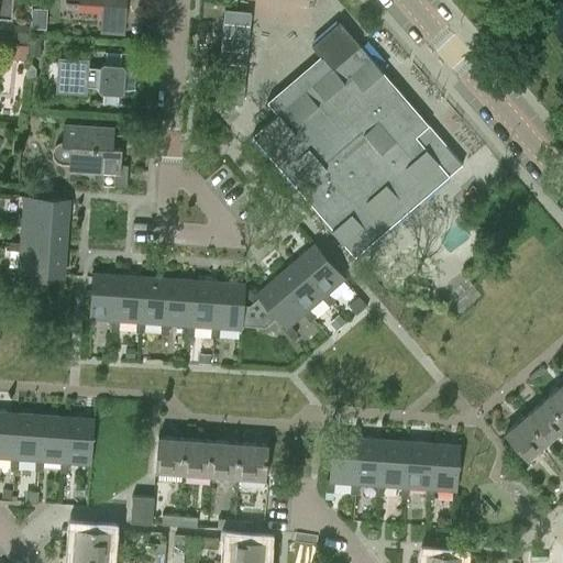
[(0,0),(0,17),(12,18),(12,0),(0,0)]
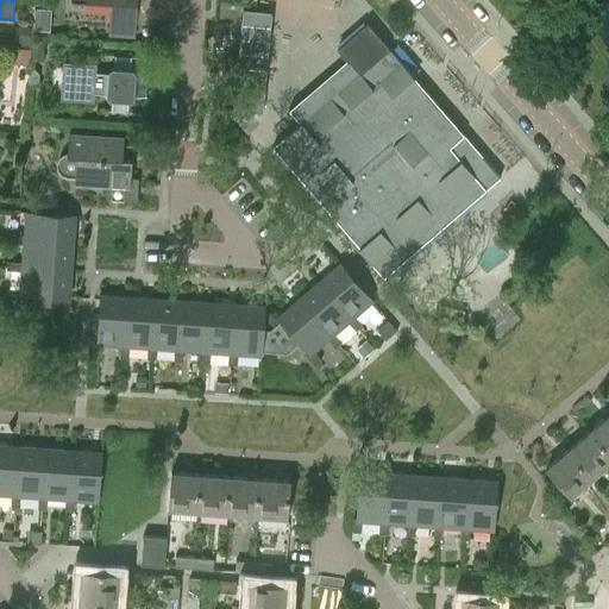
[(151,24),(152,0),(71,0),(71,1),(85,2),(85,0),(108,0),(112,0),(110,32),(136,35),(136,23),(151,24)]
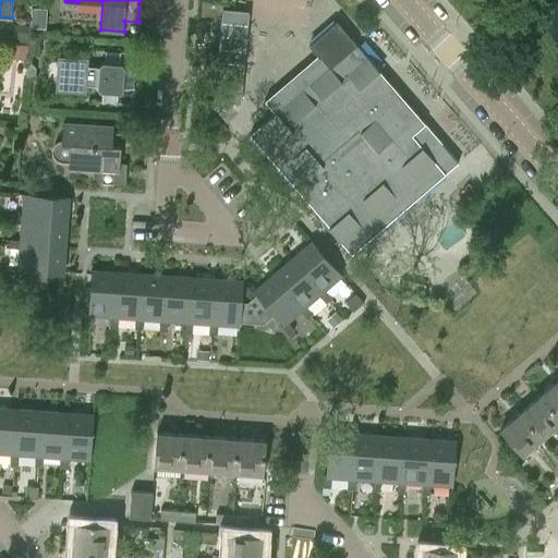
[(241,7),(215,4),(207,96),(234,97),(241,7)]
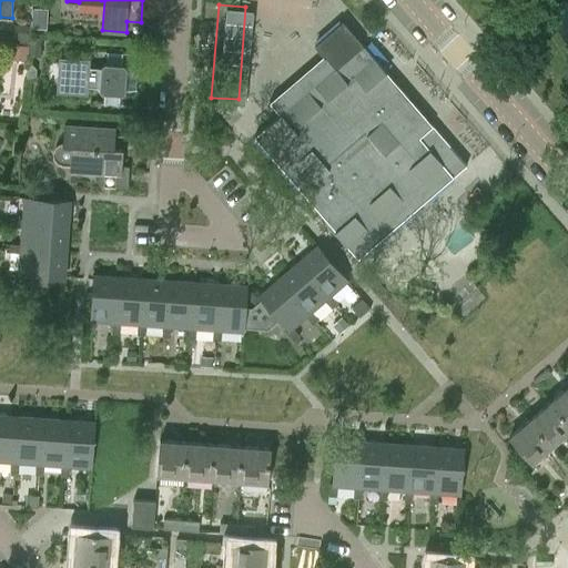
[(43,13),(30,12),(29,31),(42,32),(43,13)]
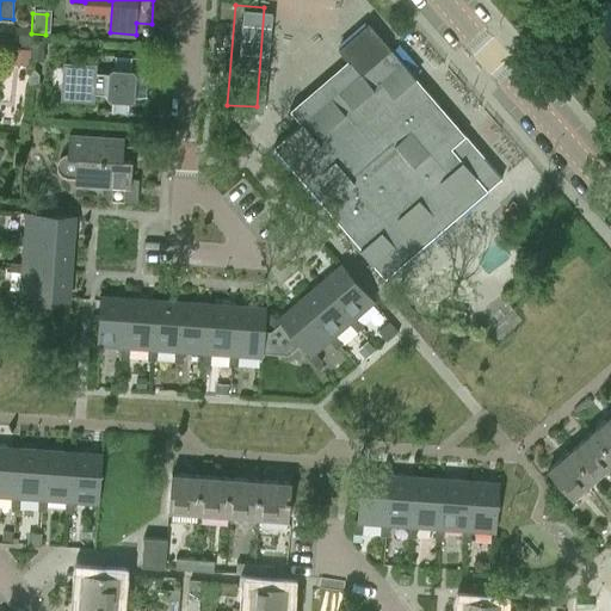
[(483,156),(390,49),(368,20),(366,22),(368,23),(340,47),(339,45),(338,47),(349,59),(289,110),(301,123),(273,147),(360,247),(358,248),(384,278),(501,177),(483,156)]
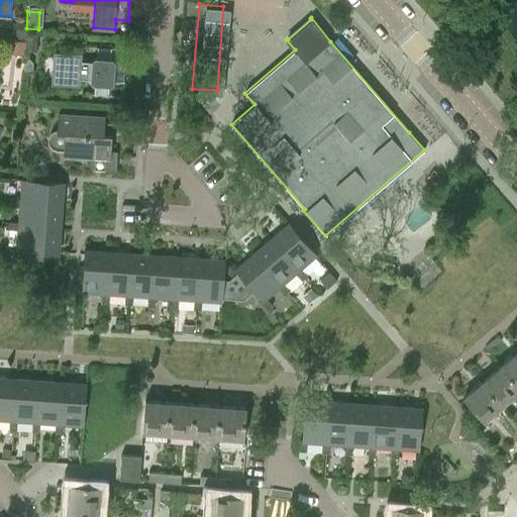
[(25,40),(26,29),(12,29),(12,39),(25,40)]
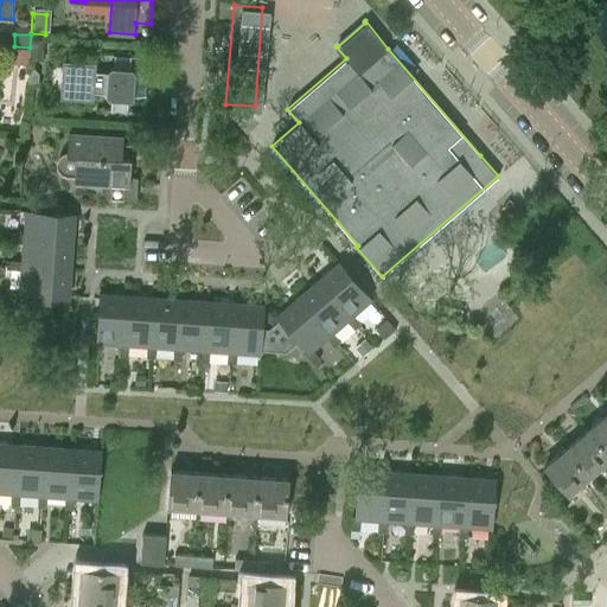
[(42,59),(43,40),(31,39),(31,49),(30,58),(42,59)]
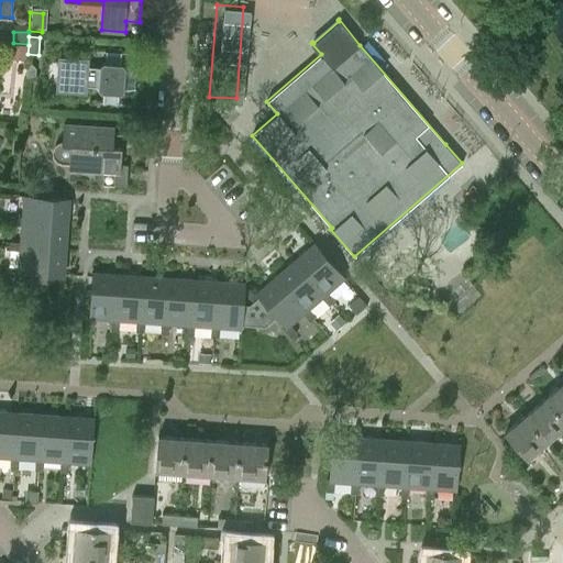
[(28,54),(29,45),(12,44),(11,55),(28,56),(28,54)]
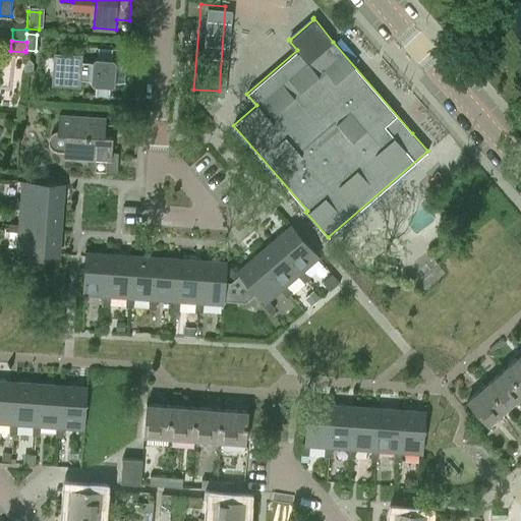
[(112,49),(98,48),(97,62),(81,61),(81,54),(61,53),(59,85),(79,87),(79,80),(95,81),(94,96),(109,97),(110,82),(124,83),(126,65),(111,64),(112,49)]
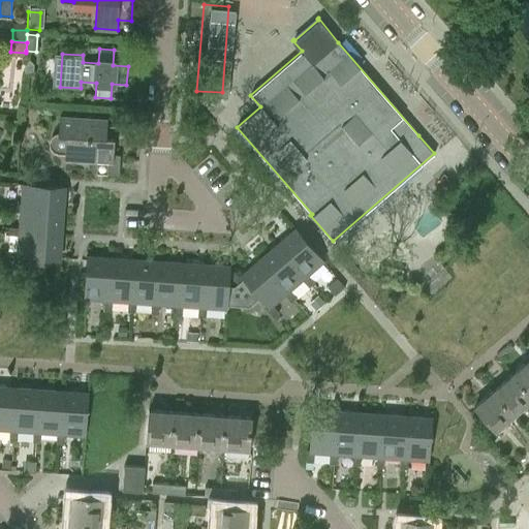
[(29,59),(25,63),(25,71),(28,75),(33,71),(33,63),(29,59)]
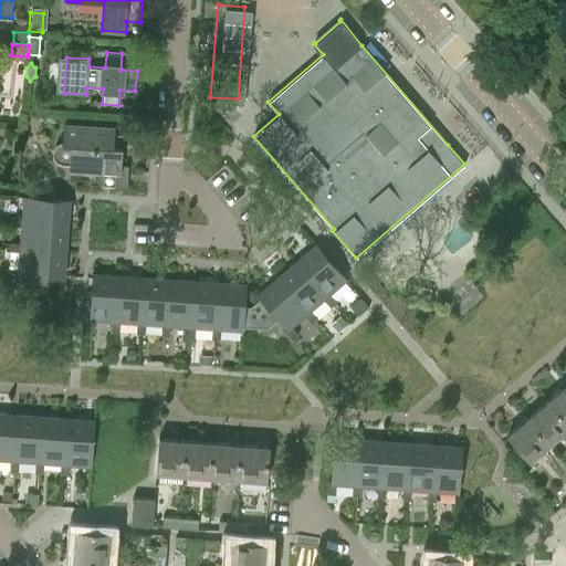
[(113,147),(114,127),(65,124),(63,144),(59,144),(55,147),(53,152),(54,157),(58,160),(62,163),(70,163),(70,168),(98,170),(97,184),(126,186),(128,166),(121,165),(122,147),(113,147)]
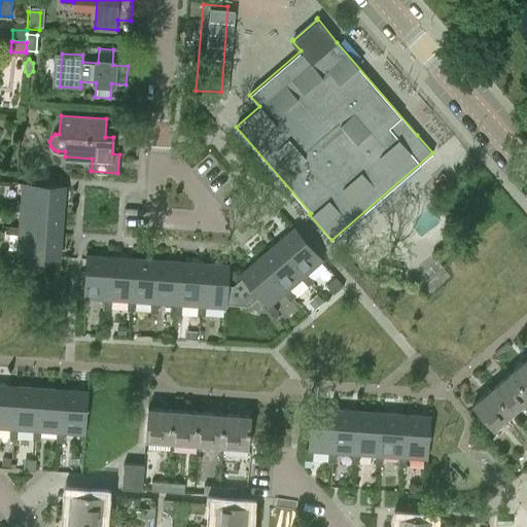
[(62,210),(64,186),(22,183),(21,203),(11,202),(10,209),(20,210),(21,207),(62,210)]
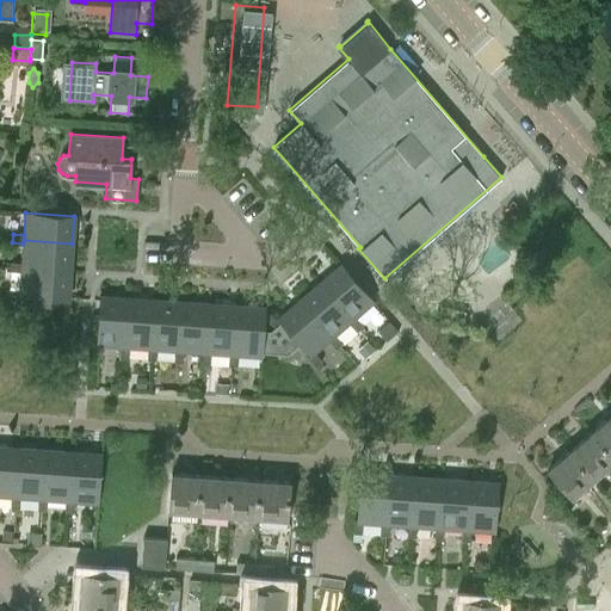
[(71,271),(72,244),(24,240),(23,244),(22,263),(11,261),(11,270),(22,271),(22,267),(71,271)]
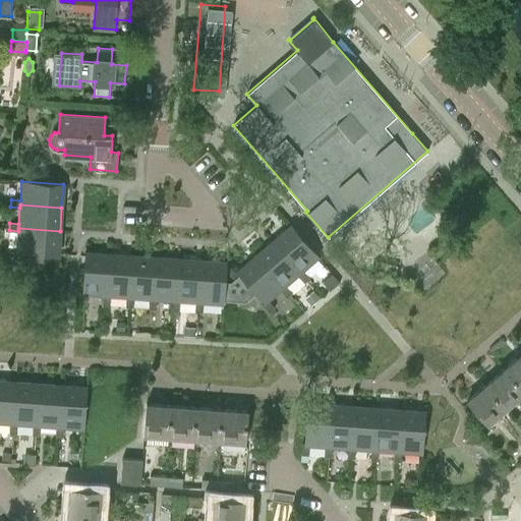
[(302,269),(317,255),(291,225),(273,240),(300,271),(297,274),(303,281),(308,276),(302,269)]
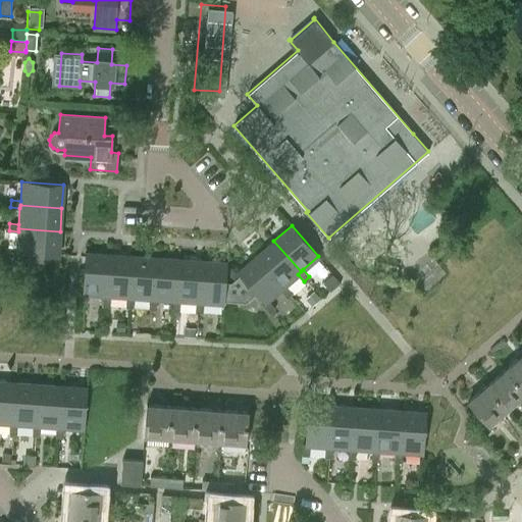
[(58,255),(60,231),(18,228),(18,231),(17,248),(7,247),(7,254),(18,255),(18,252),(58,255)]
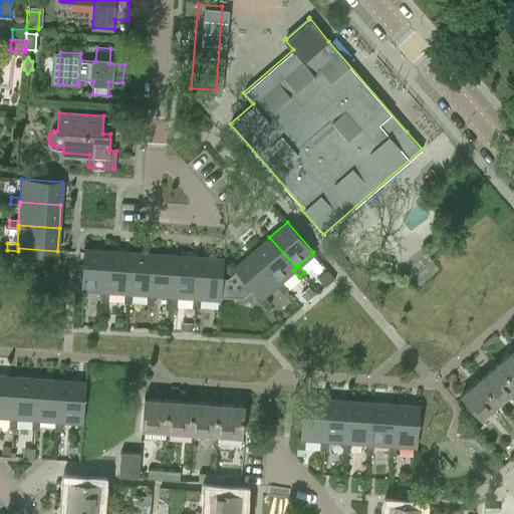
[(281,280),(293,270),(296,267),(269,237),(252,252),(278,282),(275,285),(282,292),(287,287),(281,280)]
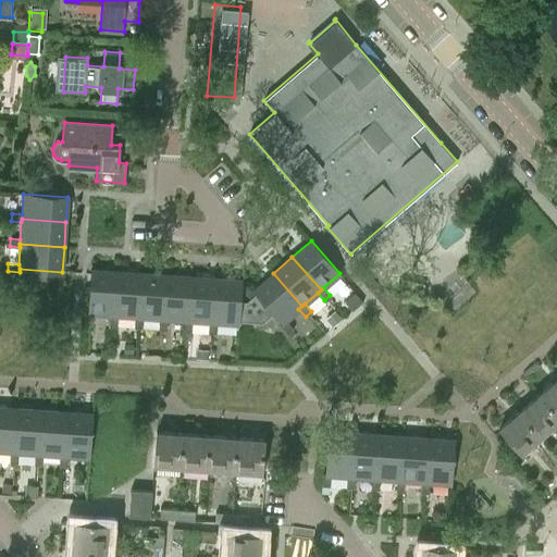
[(114,314),(116,271),(93,270),(89,312),(86,311),(85,324),(93,324),(94,313),(110,314),(114,314)]
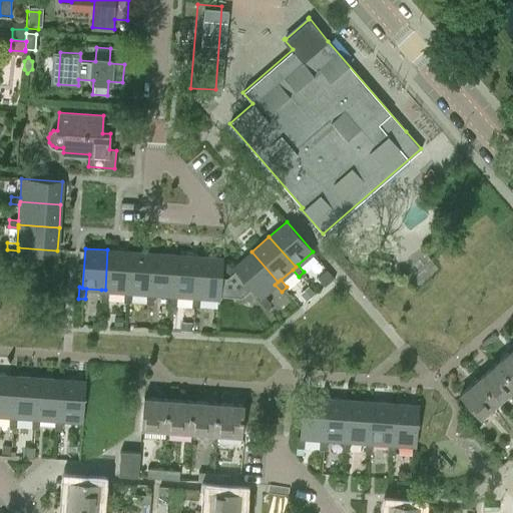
[(128,292),(130,251),(107,249),(105,290),(101,290),(101,300),(107,301),(108,291),(125,292),(128,292)]
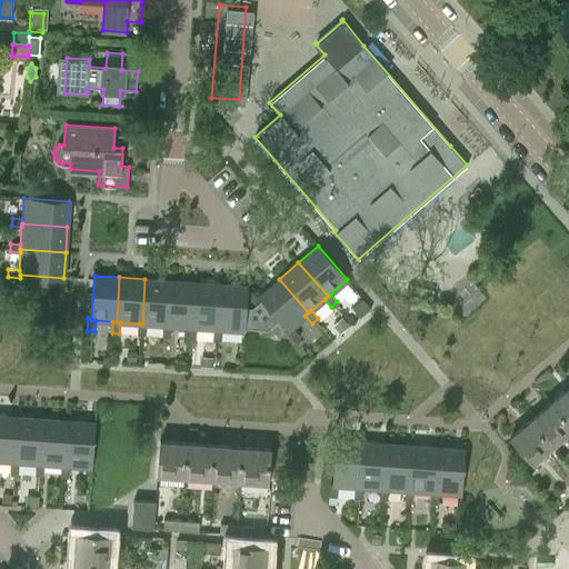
[(167,326),(170,281),(145,279),(142,323),(139,323),(138,335),(146,336),(147,323),(163,326),(167,326)]
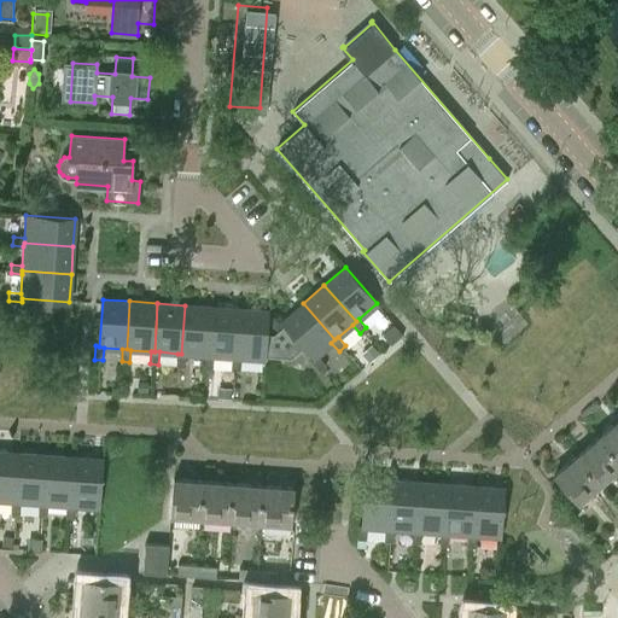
[(318,355),(331,343),(334,339),(303,303),(281,321),(284,325),(273,334),(266,333),(264,355),(290,357),(303,345),(313,357),(310,359),(319,369),(325,363),(318,355)]
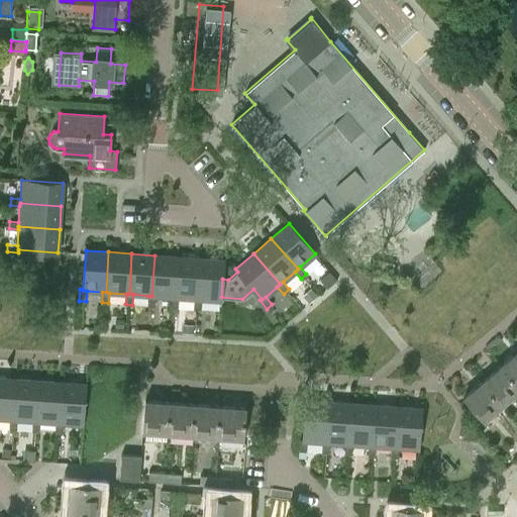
[(175,297),(178,256),(154,255),(151,296),(148,296),(148,306),(156,306),(156,296),(172,297),(175,297)]
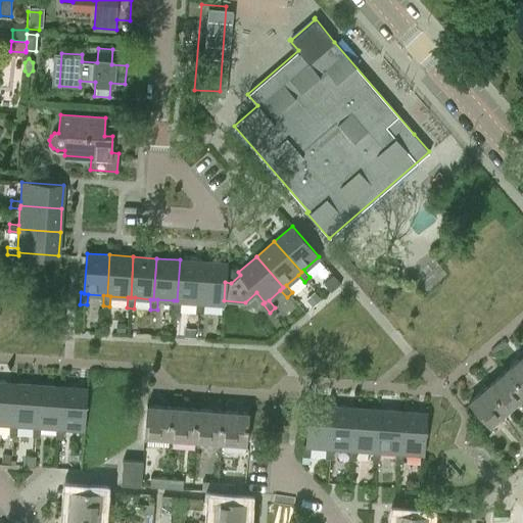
[(200,302),(203,262),(180,259),(177,300),(174,300),(174,311),(180,312),(180,301),(196,302),(200,302)]
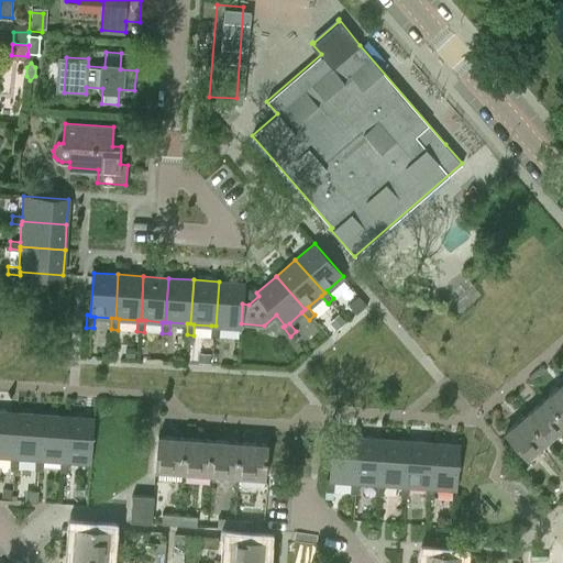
[(242,304),(243,284),(219,282),(216,326),(211,326),(210,337),(218,338),(219,326),(240,328),(241,323),(242,304)]
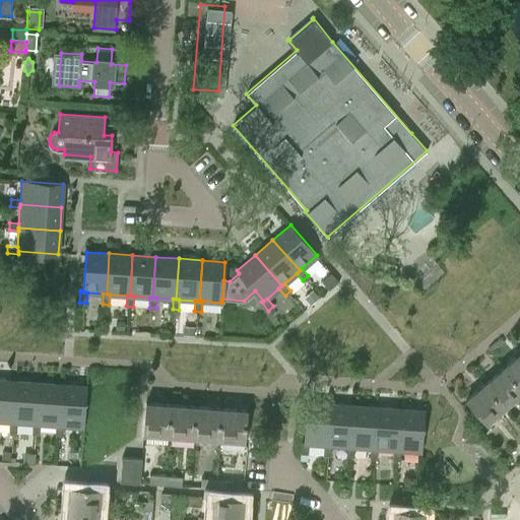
[(331,272),(321,280),(328,288),(337,280),(331,272)]
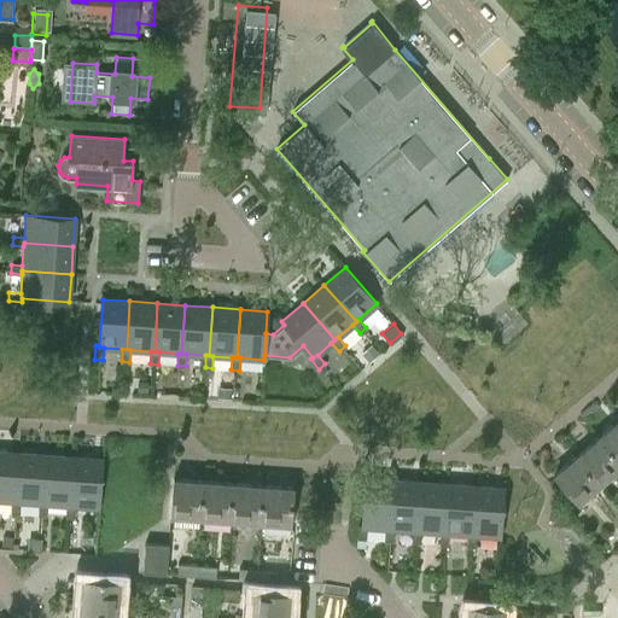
[(372,345),(362,353),(369,361),(378,353),(372,345)]
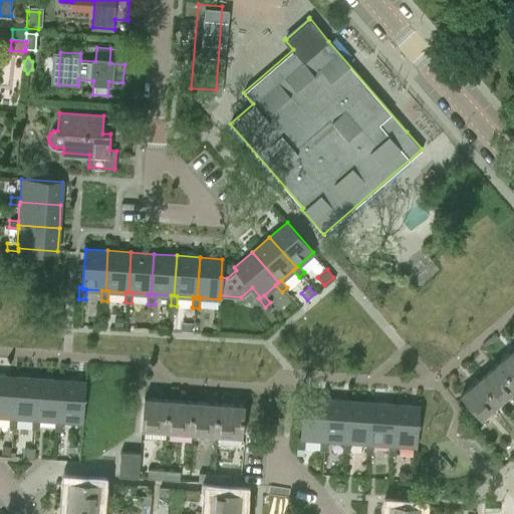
[(114,316),(113,324),(121,325),(122,317),(114,316)]
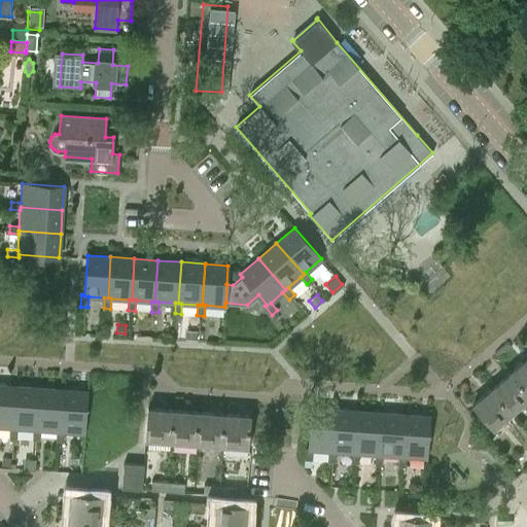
[(186,340),(197,341),(198,331),(187,330),(186,340)]
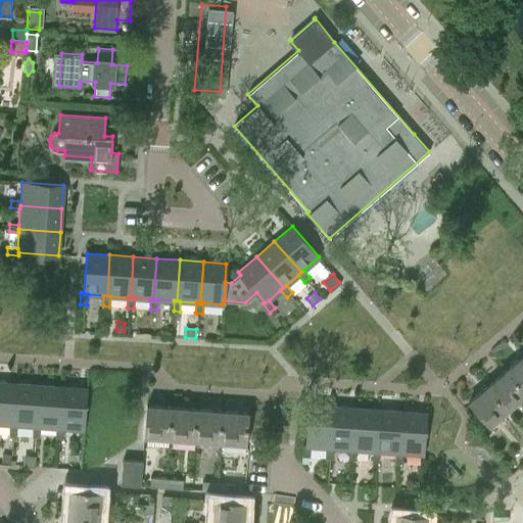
[(522,386),(522,355),(508,369),(522,386)]
